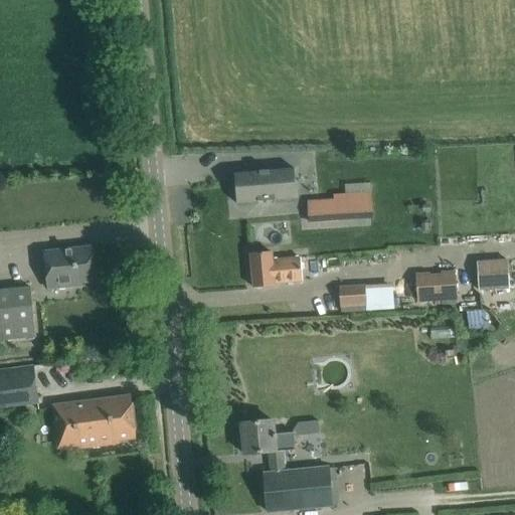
[(234,174),(237,203),(297,198),(295,168),(234,174)]
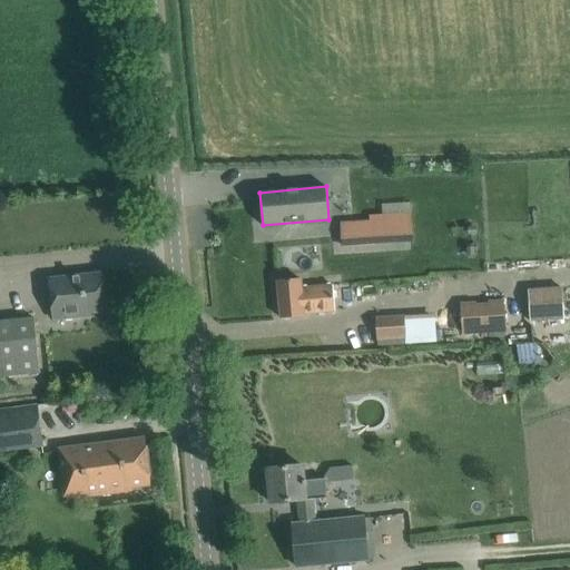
[(414,239),(412,215),(373,217),(374,224),(342,226),(344,245),(414,239)]
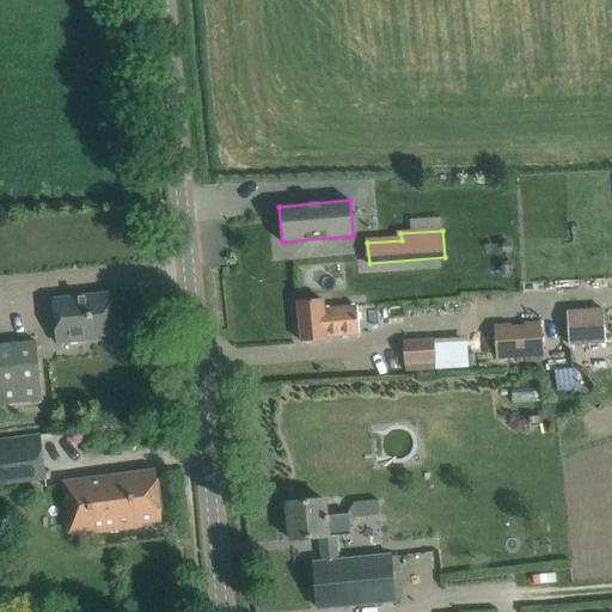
[(109,294),(53,300),(57,344),(93,340),(93,337),(114,335),(109,294)]
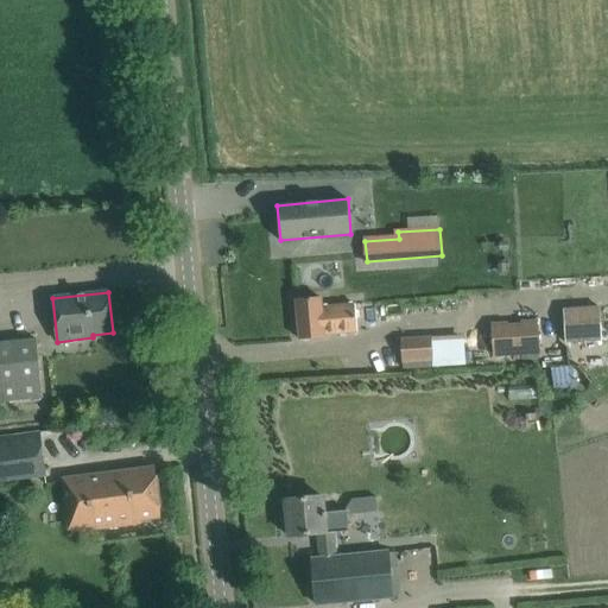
[(296,299),(299,340),(323,337),(323,335),(356,333),(353,304),(320,308),(318,298),(296,299)]
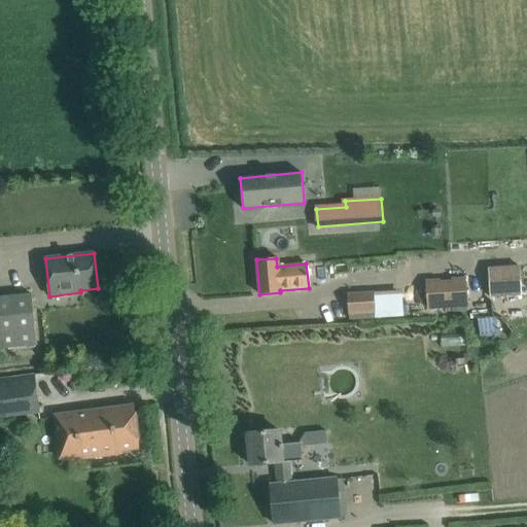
[(519,267),(488,269),(490,296),(521,294),(519,267)]
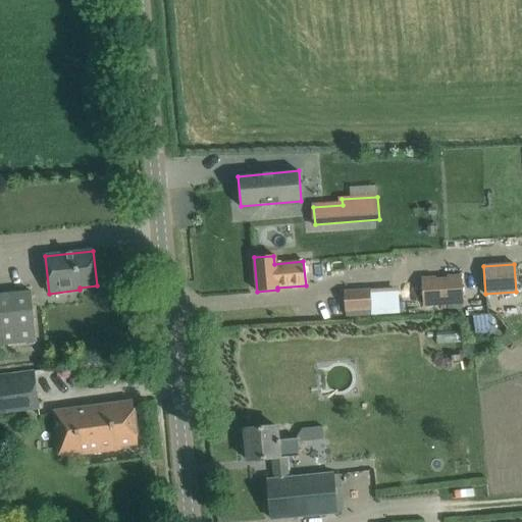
[(422,277),(423,306),(463,305),(462,276),(422,277)]
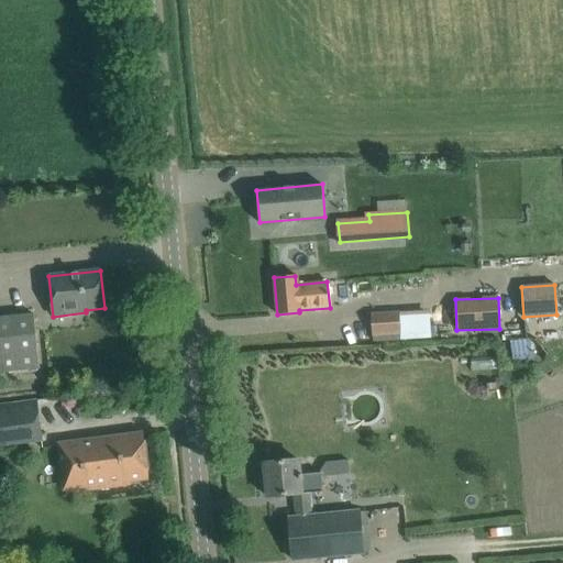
[(428,310),(371,313),(372,335),(429,332),(428,310)]
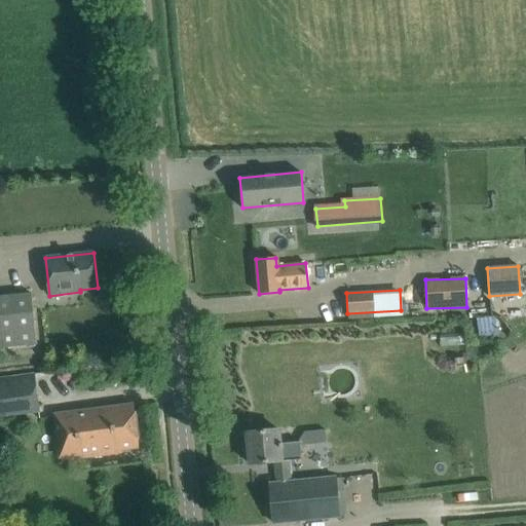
[(32,294),(0,297),(0,347),(37,343),(32,294)]
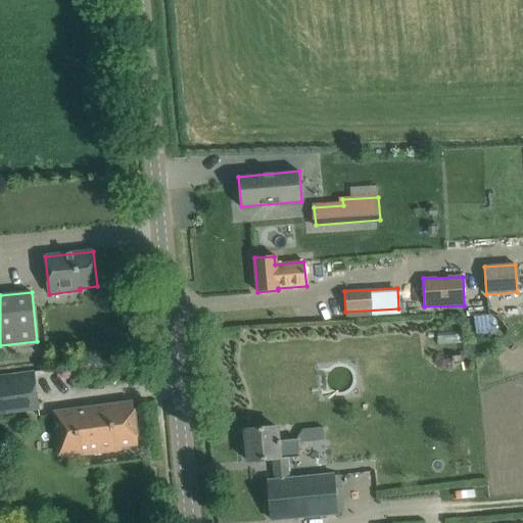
[(34,371),(0,375),(0,410),(38,406),(34,371)]
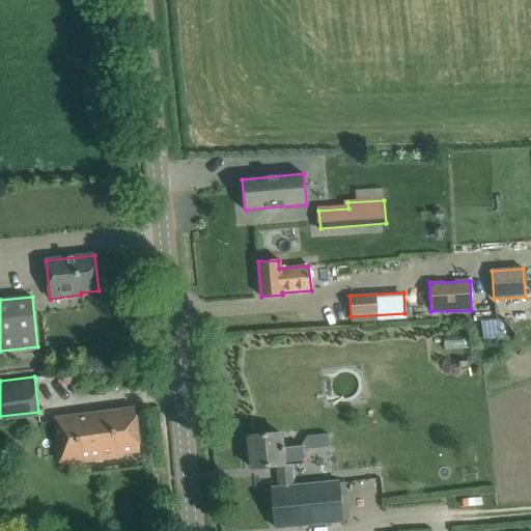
[(135,410),(114,413),(54,419),(59,460),(80,458),(80,463),(121,457),(121,453),(139,451),(135,410)]
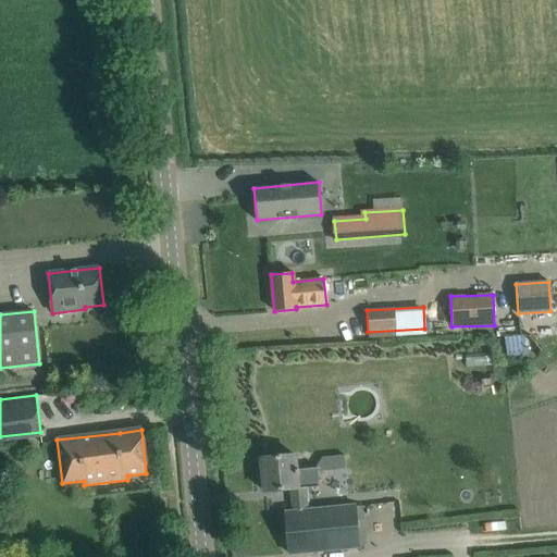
[(295,455),(283,456),(261,458),(264,492),(292,490),(294,511),(286,511),(291,555),(360,548),(357,505),(307,509),(305,489),(319,486),(318,468),(296,470),(295,455)]
